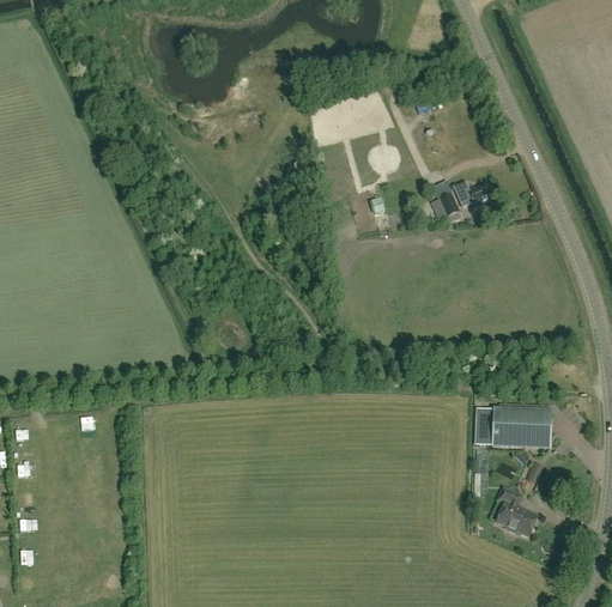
[(453,183),(459,195),(462,204),(472,199),(473,202),(492,194),(486,181),(477,184),(476,183),(467,187),(464,178),(453,183)]
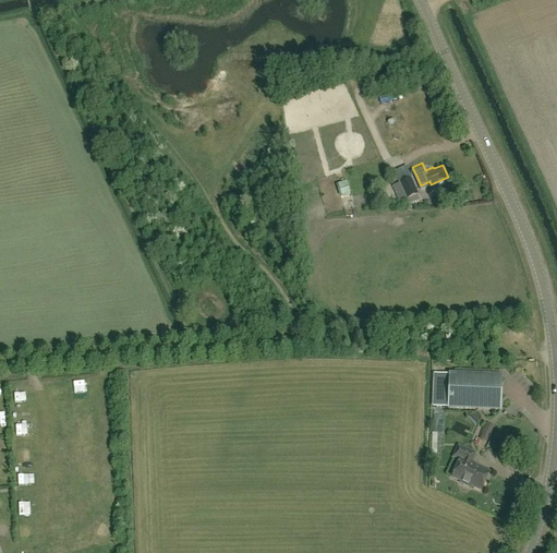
[(406,195),(418,190),(410,173),(399,178),(406,195)]
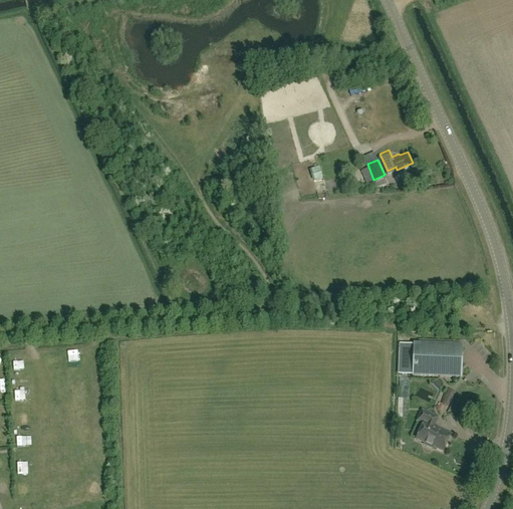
[(315,176),(323,173),(319,161),(311,163),(315,176)]
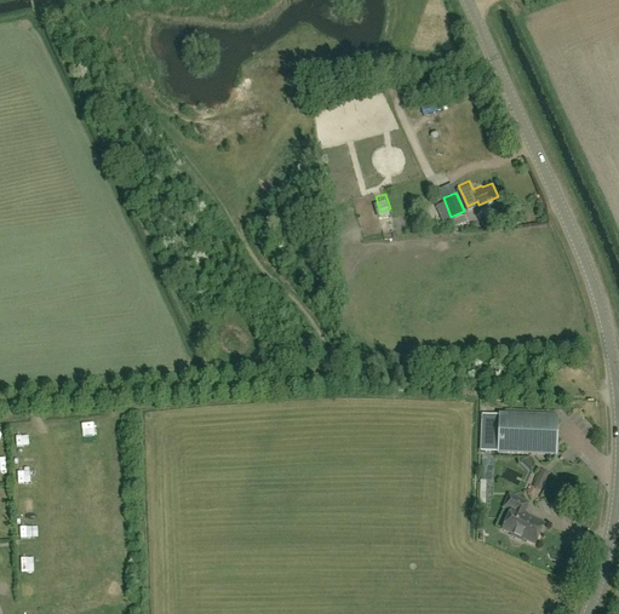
[(442,221),(451,217),(443,198),(435,201),(442,221)]
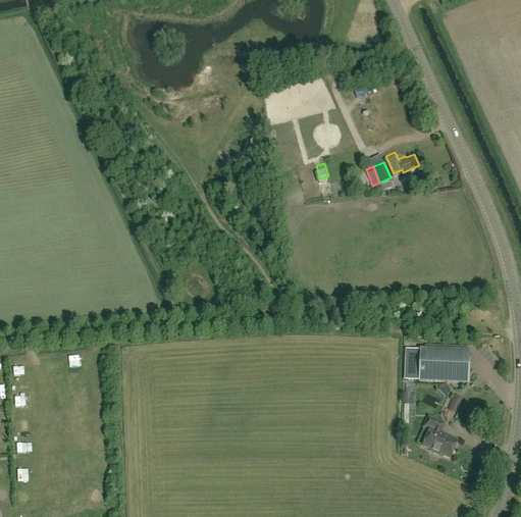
[(405,346),(404,376),(418,376),(418,377),(467,379),(468,348),(467,348),(440,347),(419,346),(405,346)]
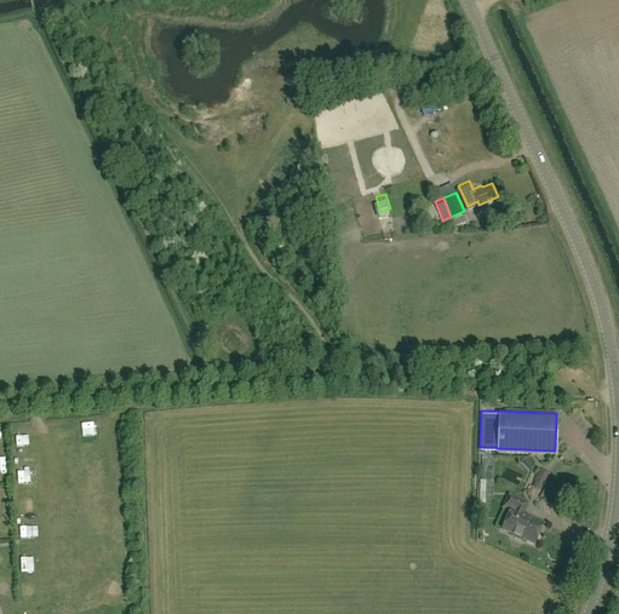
[(32,445),(32,435),(15,435),(15,445),(32,445)]
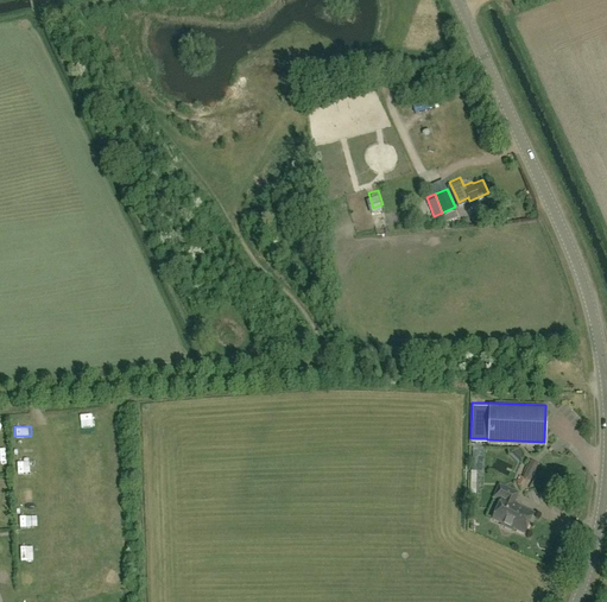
[(18,460),(27,458),(26,447),(17,447),(18,460)]
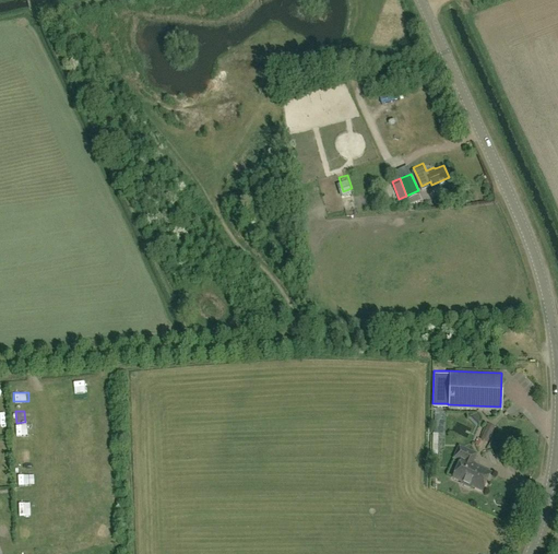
[(481,433),(488,437),(496,421),(487,417),(481,433)]
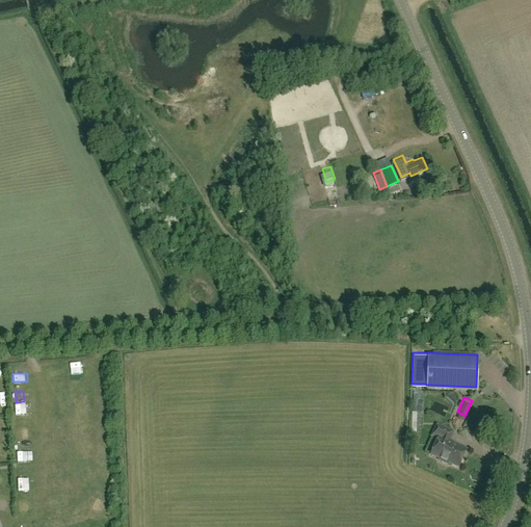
[(16,432),(26,432),(26,421),(16,421),(16,432)]
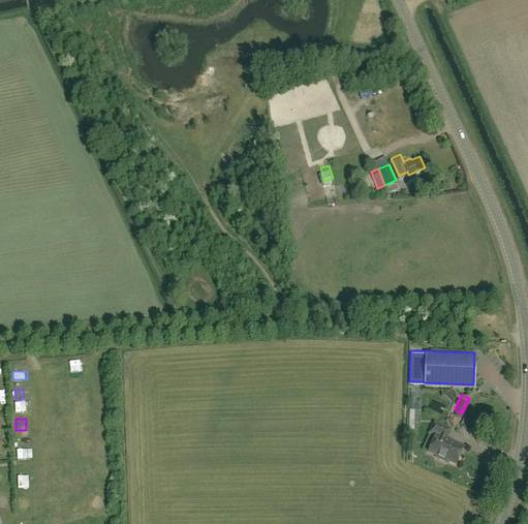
[(444,457),(444,456),(456,460),(463,443),(445,435),(449,426),(433,419),(429,429),(435,432),(428,448),(436,452),(435,453),(444,457)]
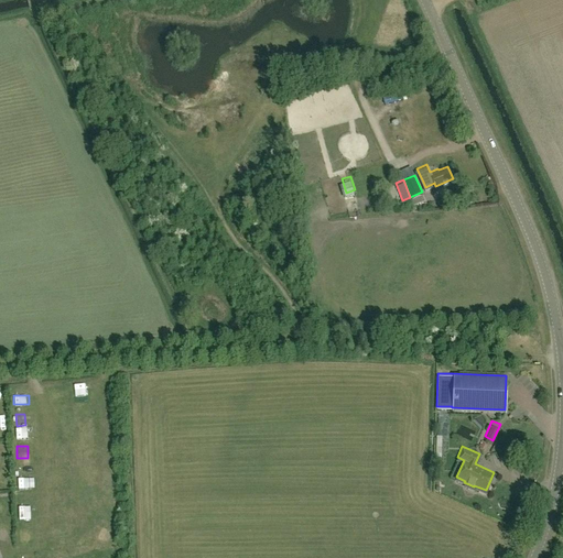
[(4,465),(0,468),(0,471),(3,476),(9,470),(4,465)]
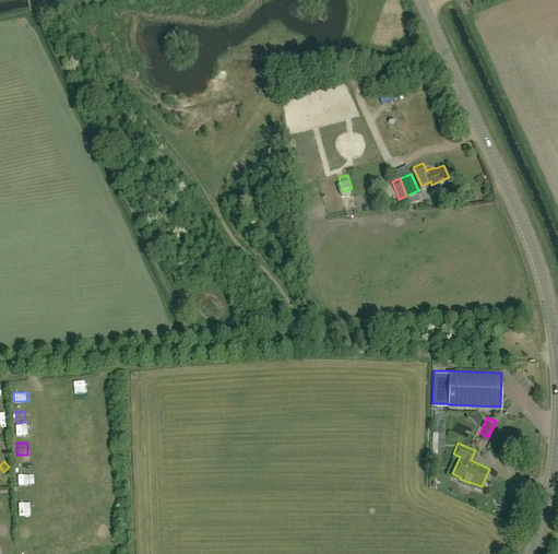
[(30,481),(30,467),(18,467),(18,481),(30,481)]
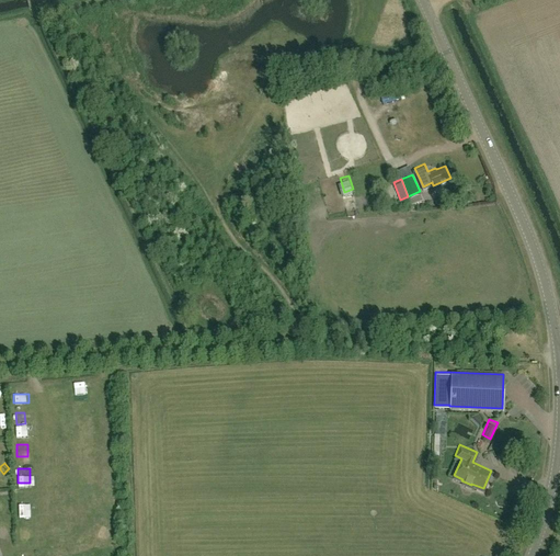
[(11,518),(1,518),(2,531),(11,530),(11,518)]
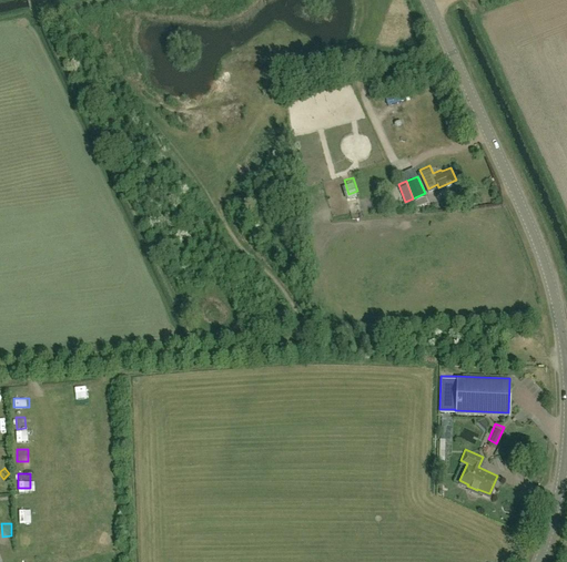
[(18,537),(24,538),(28,527),(20,524),(18,537)]
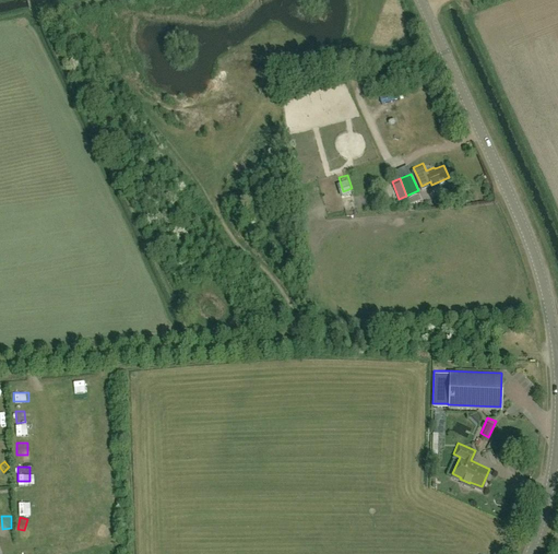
[(80,529),(83,538),(93,533),(90,526),(80,529)]
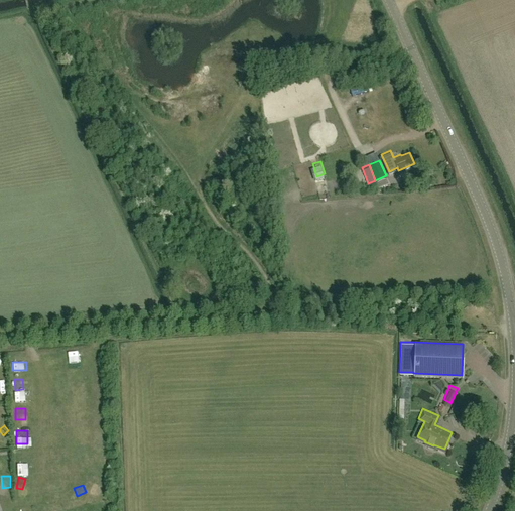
[(66,492),(57,494),(59,502),(68,499),(66,492)]
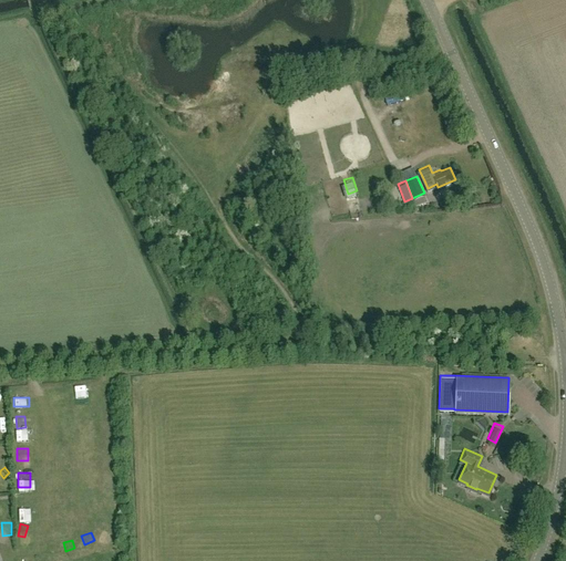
[(28,542),(21,544),(24,556),(30,553),(28,542)]
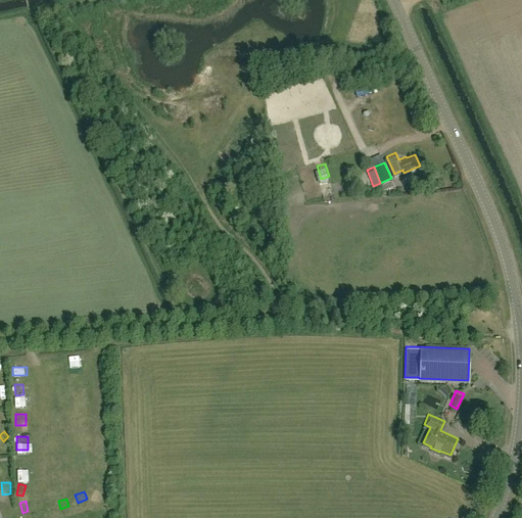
[(43,514),(53,510),(50,503),(40,506),(43,514)]
